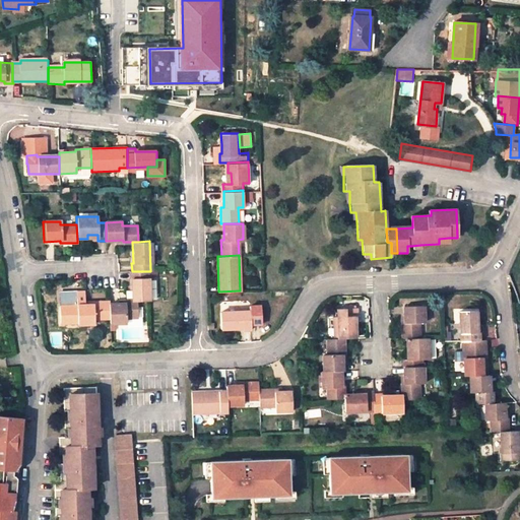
[(148,300),(148,299),(147,279),(147,271),(132,271),(128,271),(128,278),(130,278),(131,300),(140,300),(148,300)]
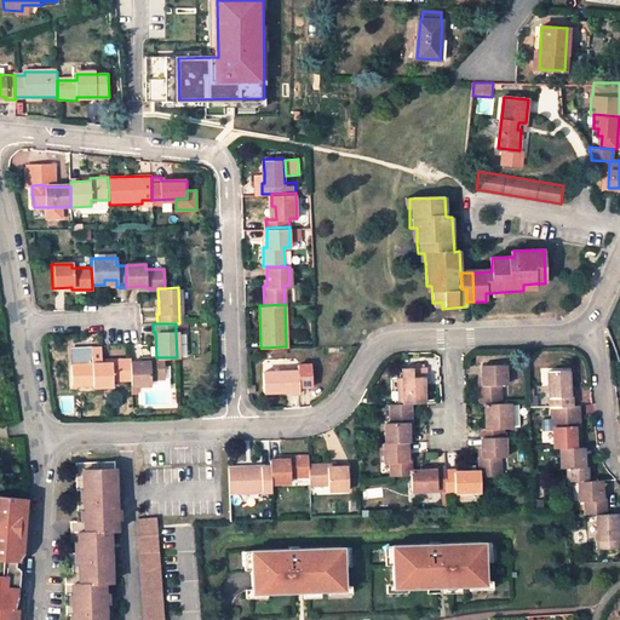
[(130,359),(109,359),(110,362),(99,362),(99,360),(99,348),(90,348),(90,363),(69,365),(70,385),(91,384),(91,386),(110,385),(110,379),(130,379),(130,361),(130,359)]
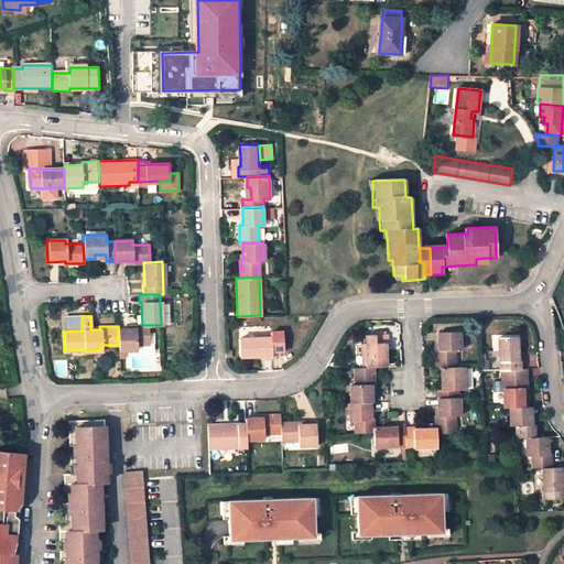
[(63,317),(63,332),(82,331),(82,316),(63,317)]
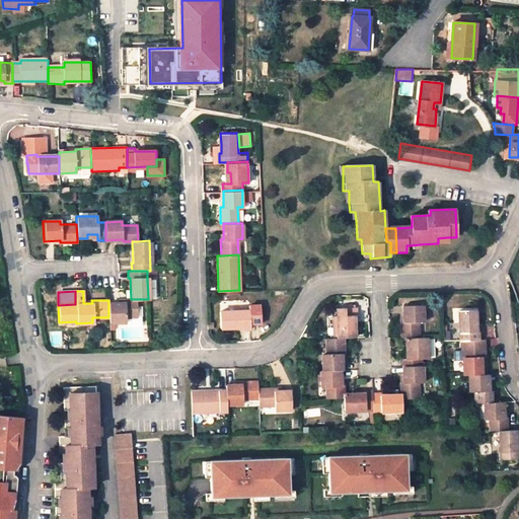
[(108,302),(108,317),(108,321),(125,321),(125,316),(140,316),(140,299),(131,299),(124,299),(108,302)]
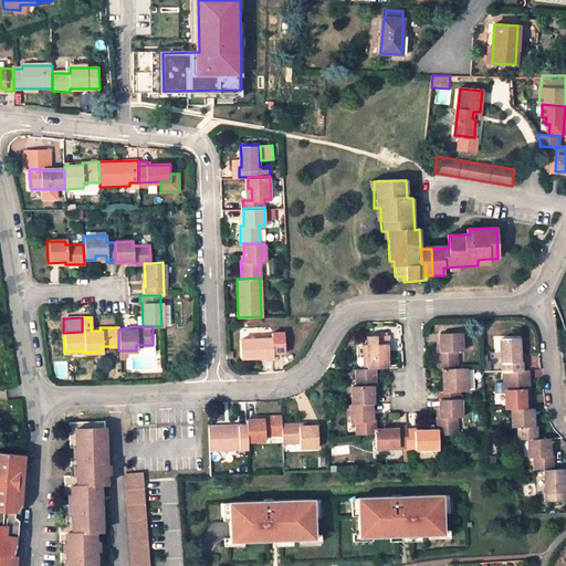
[(272,331),(272,336),(273,352),(284,352),(283,329),(272,331)]
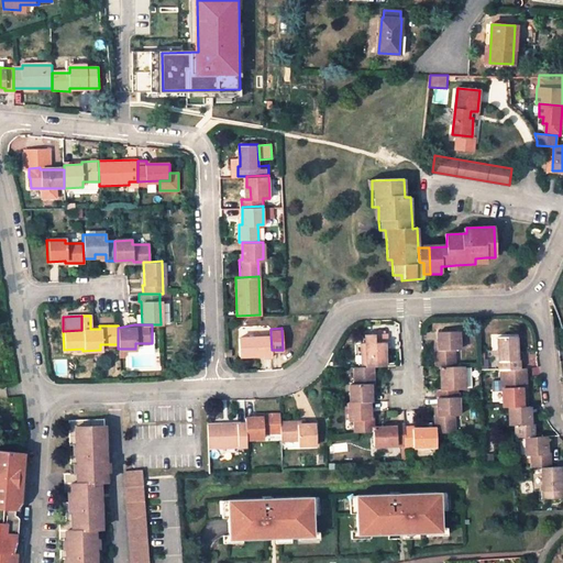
[(439,368),(455,368),(454,351),(460,351),(460,332),(439,333),(439,351),(437,351),(437,368),(439,368)]
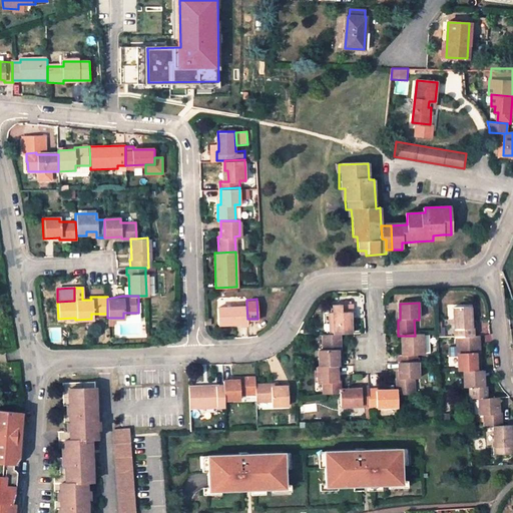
[(246,305),(216,306),(217,324),(238,324),(238,325),(247,324),(247,319),(246,305)]
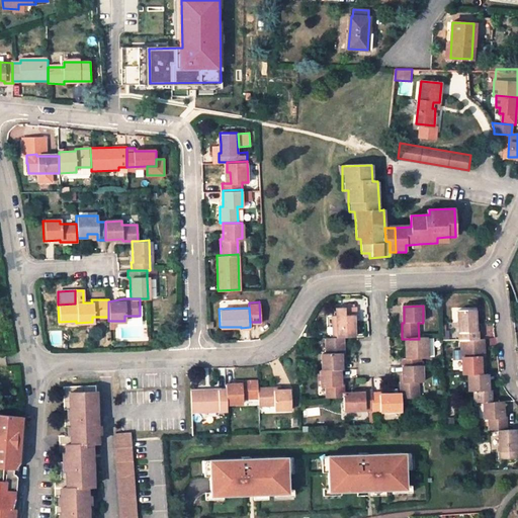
[(337,310),(338,339),(343,338),(353,338),(352,318),(353,318),(353,310),(337,310)]
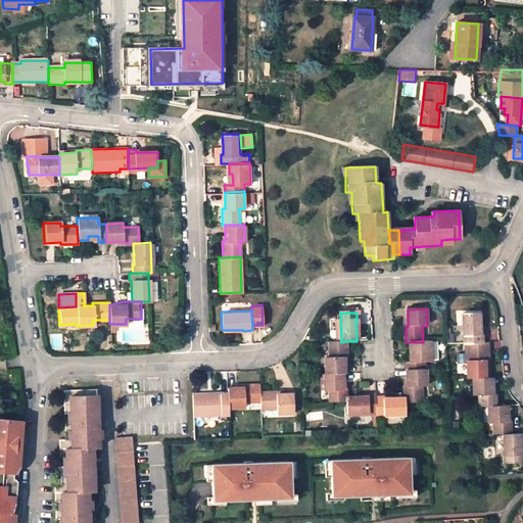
[(468,344),(481,344),(481,335),(479,335),(478,315),(461,316),(463,344),(468,344)]
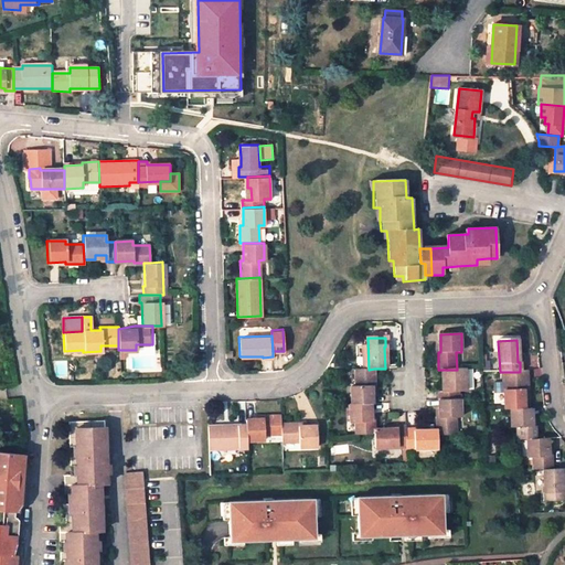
[(375,387),(374,369),(369,370),(356,370),(356,387),(351,387),(352,406),(372,405),(373,405),(373,387),(375,387)]
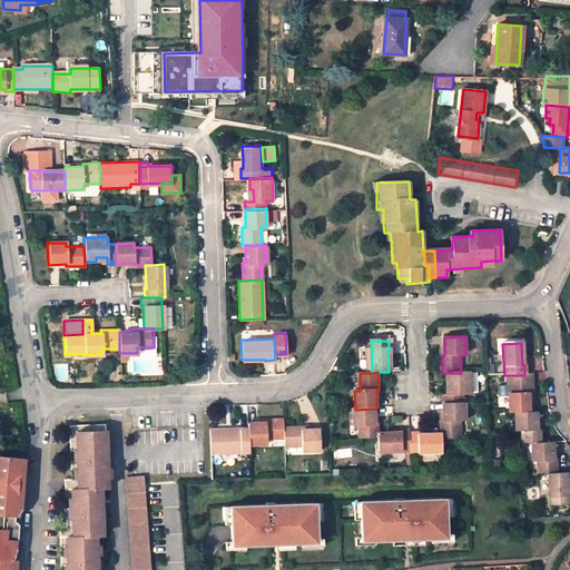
[(445,405),(464,404),(464,396),(471,395),(470,373),(461,373),(444,373),(445,385),(449,385),(450,396),(445,396),(445,405)]
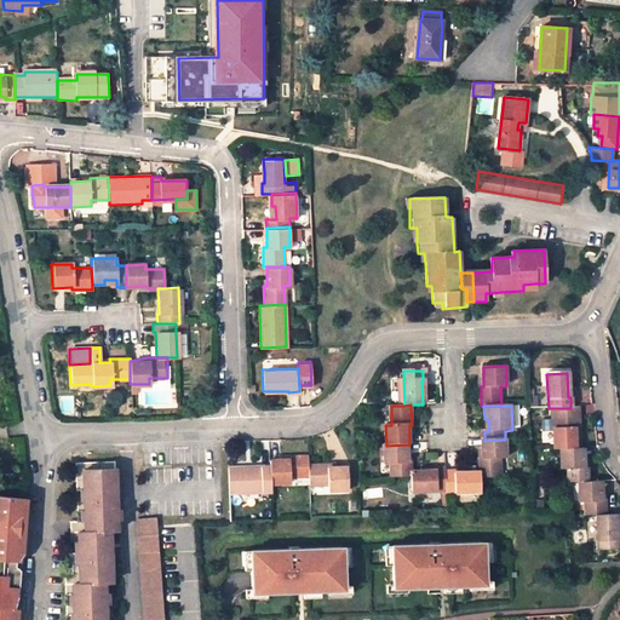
[(560,449),(580,448),(578,407),(570,408),(555,408),(556,420),(552,420),(554,449),(560,449)]
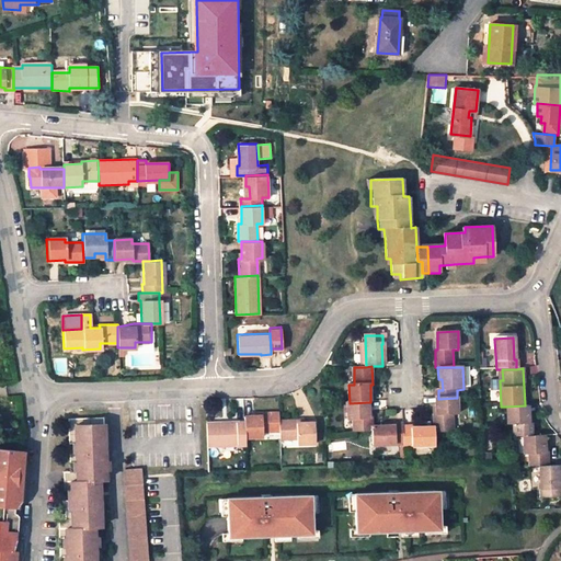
[(434,428),(434,433),(454,433),(453,416),(458,415),(457,398),(438,399),(435,399),(436,416),(434,416),(434,428)]
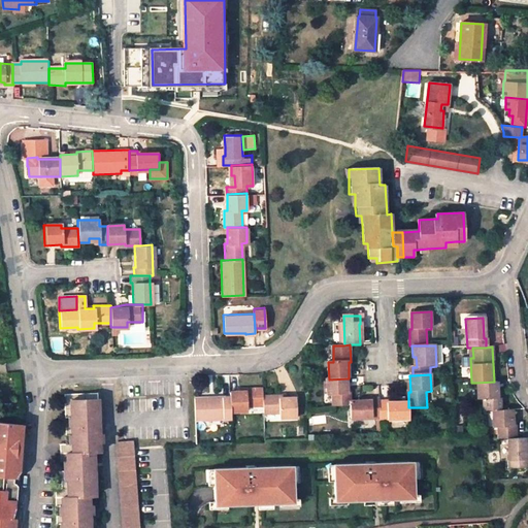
[(348,378),(329,380),(326,380),(327,396),(332,396),(333,407),(351,406),(350,403),(350,395),(348,395),(348,378)]
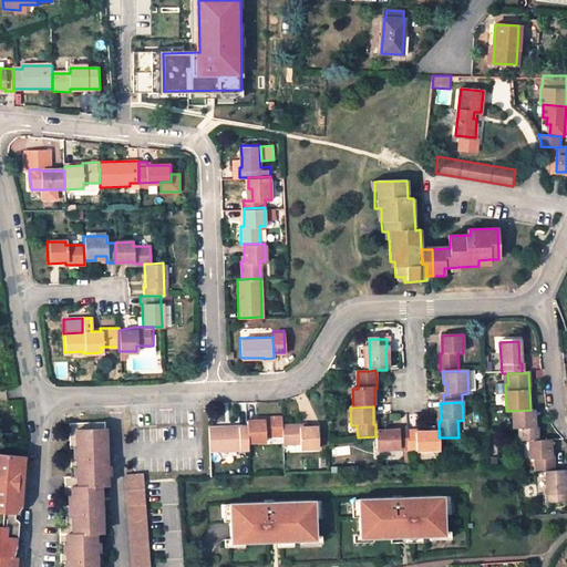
[(528,439),(538,437),(537,428),(535,428),(534,410),(531,410),(512,411),(513,429),(518,429),(519,439),(528,439)]
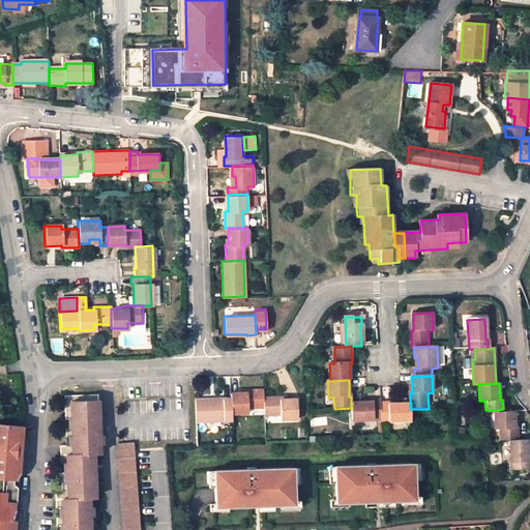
[(231,402),(232,413),(247,413),(247,408),(264,408),(264,400),(263,391),(247,391),(247,394),(231,394),(231,402)]
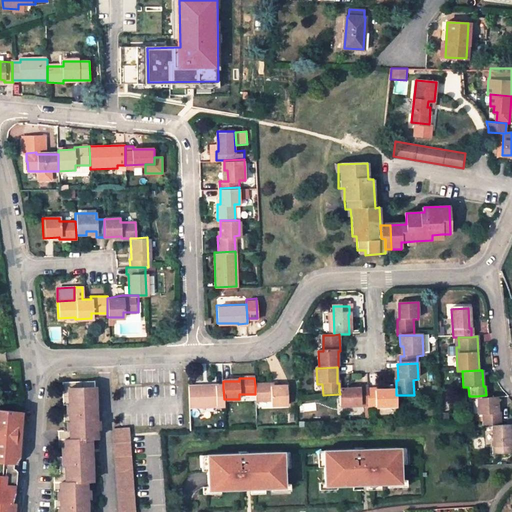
[(60,511),(59,482),(65,482),(64,441),(71,441),(69,390),(94,389),(94,382),(62,384),(63,409),(64,433),(57,434),(58,456),(59,474),(53,474),(54,509),(54,511),(60,511)]
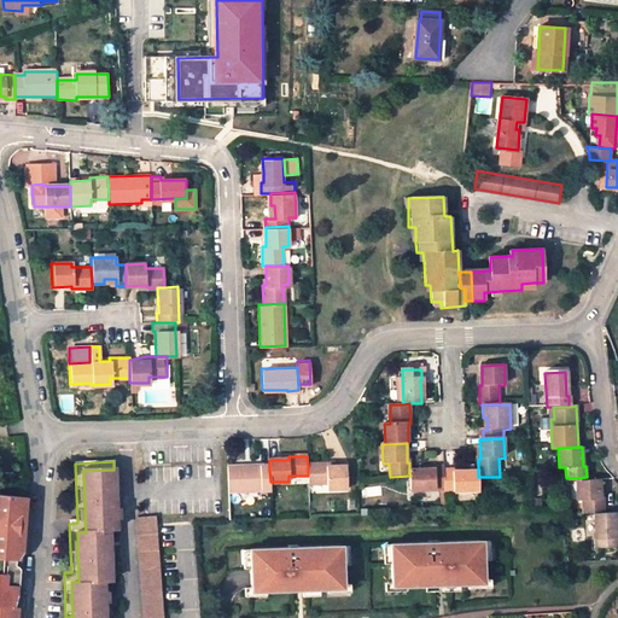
[(327,465),(308,466),(308,476),(308,485),(327,484),(327,491),(348,490),(347,467),(327,467),(327,465)]
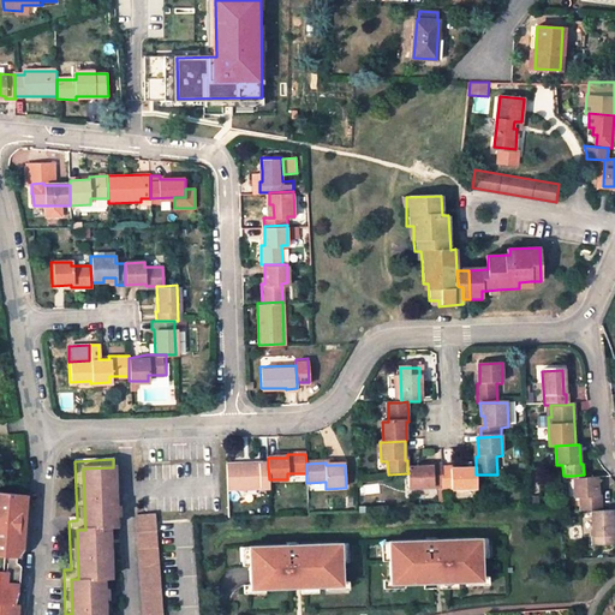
[(407,470),(408,473),(408,489),(442,487),(442,469),(442,465),(433,465),(433,469),(419,469),(407,470)]
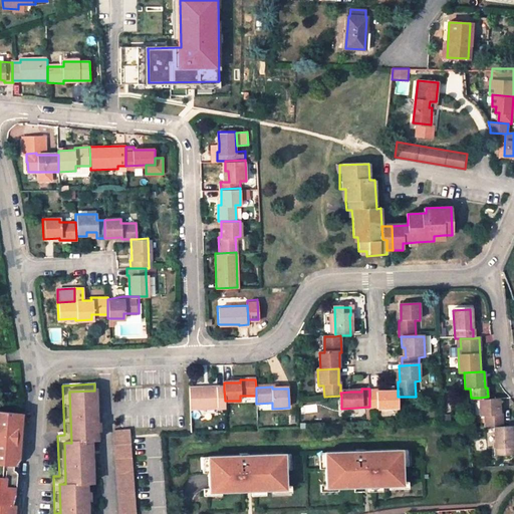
[(225,409),(225,401),(224,390),(189,391),(190,412),(216,412),(216,409),(225,409)]
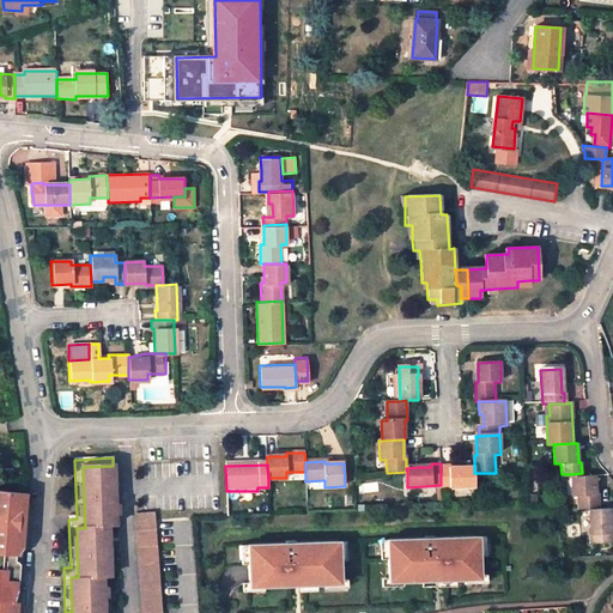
[(72,612),(102,612),(102,576),(109,575),(108,527),(115,527),(113,466),(83,467),(85,528),(77,528),(78,577),(71,577),(72,612)]
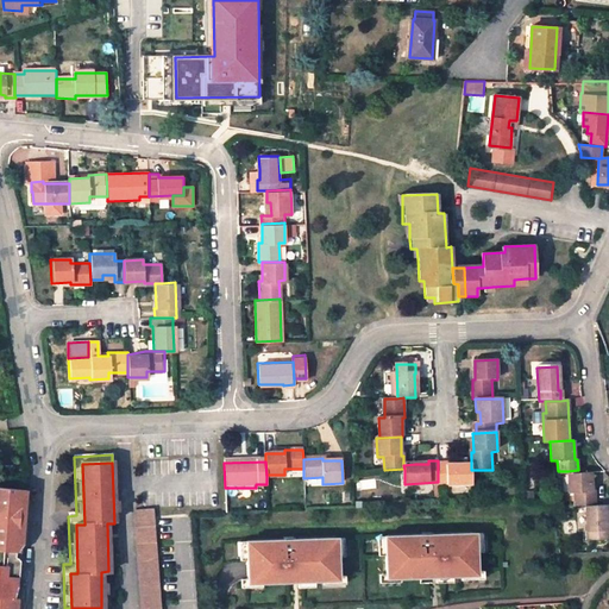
[(447,464),(438,464),(438,482),(438,485),(472,484),(471,470),(471,465),(458,465),(447,466),(447,464)]
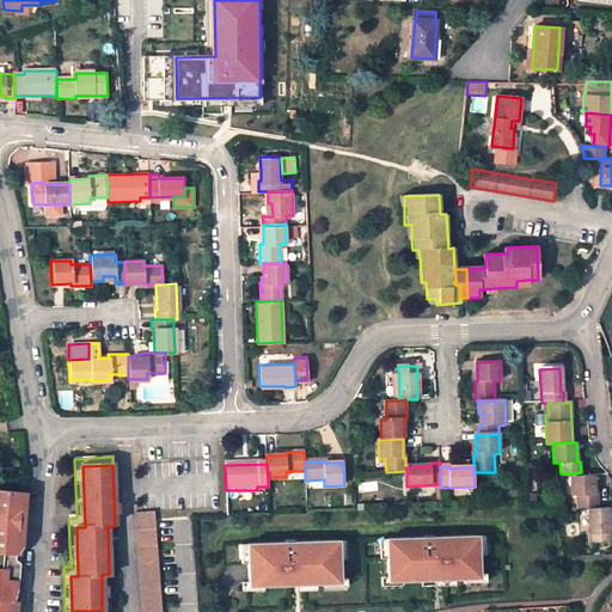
[(591,505),(599,503),(598,490),(595,491),(594,471),(581,472),(570,473),(571,491),(577,493),(579,505),(591,505)]
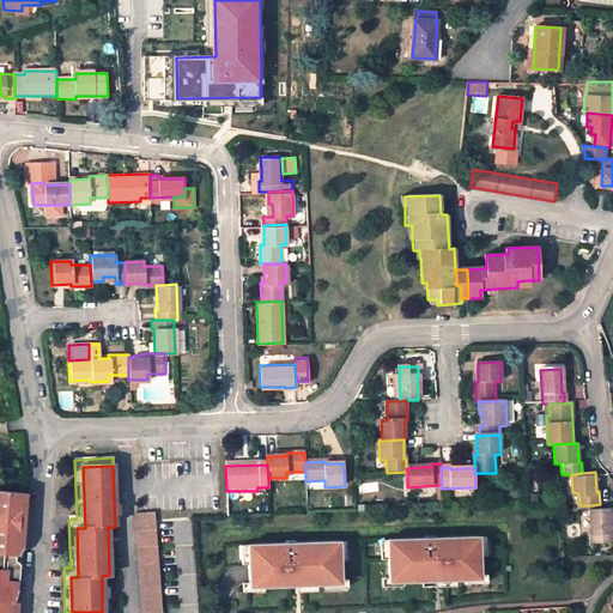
[(17,577),(20,574),(23,541),(25,520),(25,517),(20,511),(22,505),(26,505),(26,495),(0,495),(0,612),(16,612),(18,604),(11,602),(11,596),(12,596),(13,596),(14,595),(16,594),(16,593),(17,593),(17,590),(17,589),(17,588),(16,587),(14,587),(13,586),(12,586),(10,587),(10,577),(17,577)]
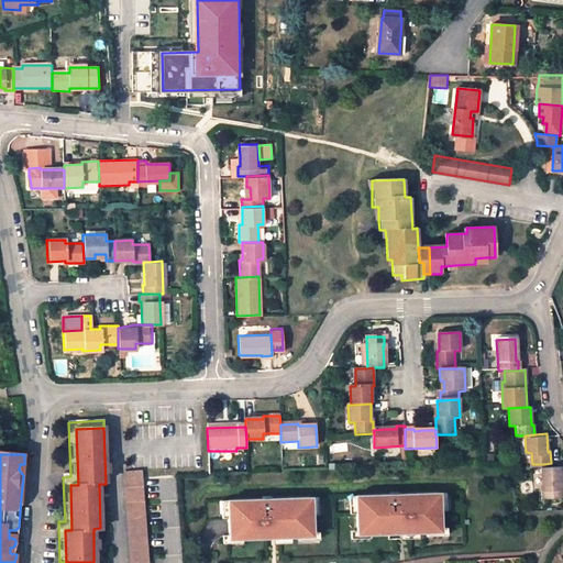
[(551,463),(543,464),(545,496),(562,495),(562,485),(562,486),(561,463),(551,463)]
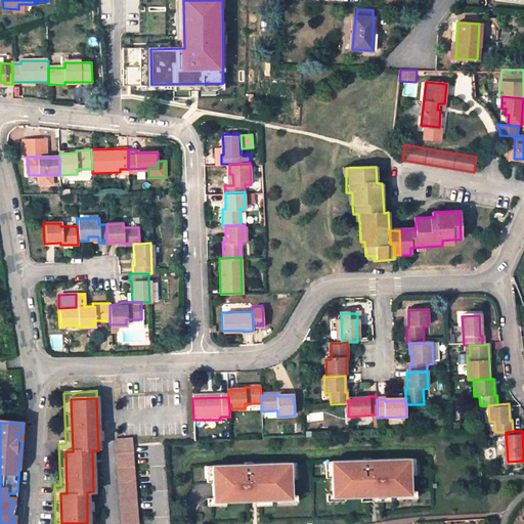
[(123,523),(139,523),(134,453),(134,446),(133,440),(133,435),(117,436),(123,523)]
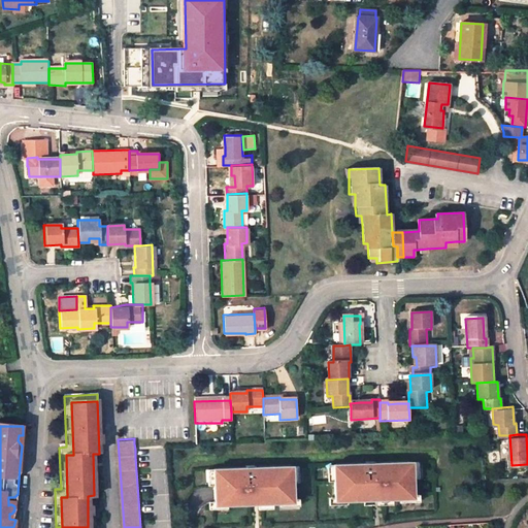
[(339,463),(340,494),(352,494),(352,497),(373,497),(373,493),(385,493),(385,496),(402,496),(401,493),(416,492),(414,461),(377,462),(375,466),(370,466),(370,462),(339,463)]
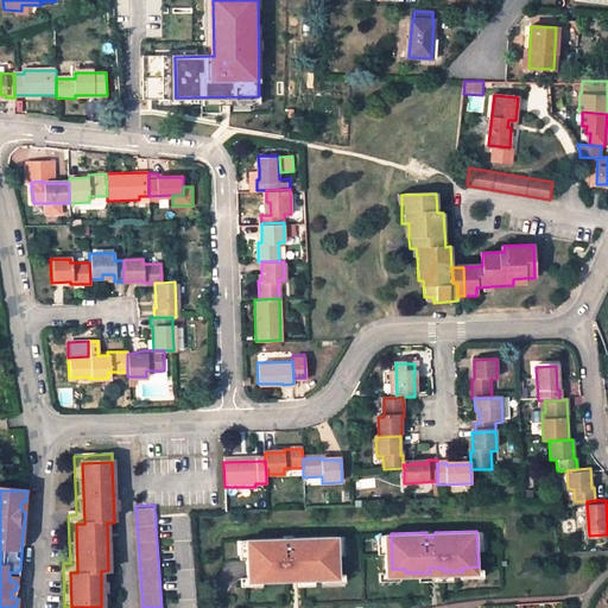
[(289,537),(252,538),(253,574),(266,574),(267,577),(291,576),(291,572),(304,571),(304,576),(324,575),(323,571),(340,571),(339,534),(296,536),(295,540),(289,540),(289,537)]
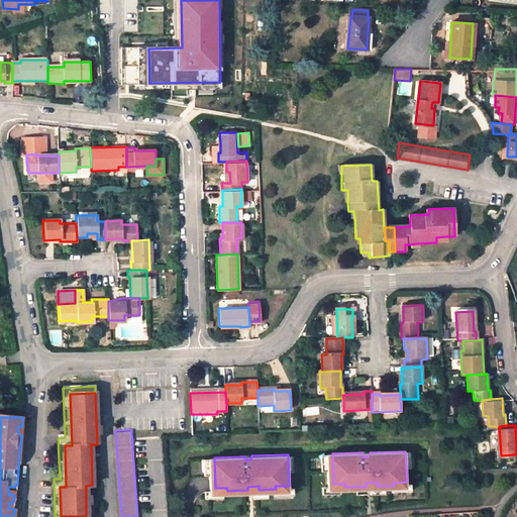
[(15,509),(17,484),(14,487),(8,487),(8,495),(10,494),(11,494),(12,495),(13,495),(14,496),(14,497),(14,498),(14,500),(13,500),(13,501),(12,502),(11,503),(10,503),(9,503),(9,508),(15,509)]
